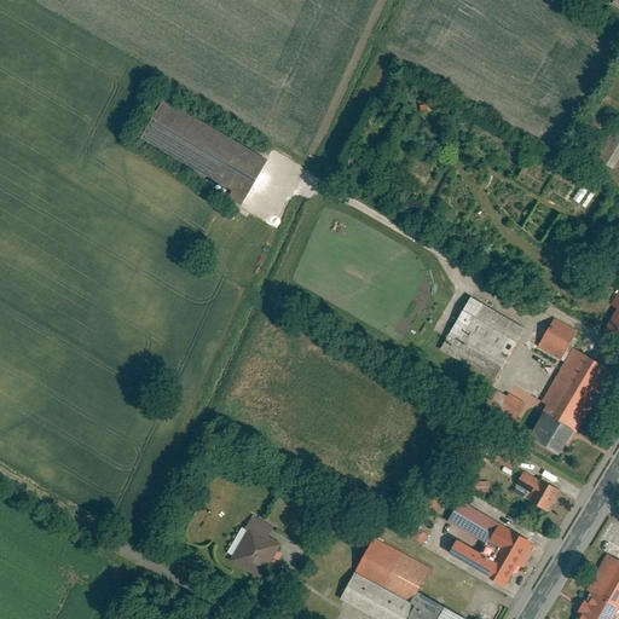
[(241,204),(267,158),(165,98),(143,137),(231,189),(226,196),(241,204)]
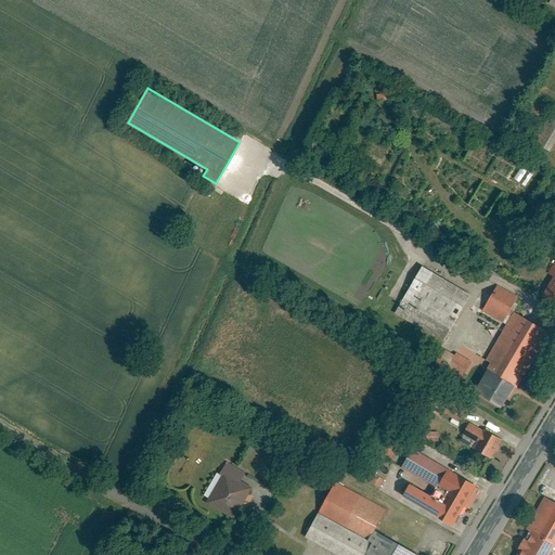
[(554,107),(534,143),(550,153),(554,143),(554,107)]
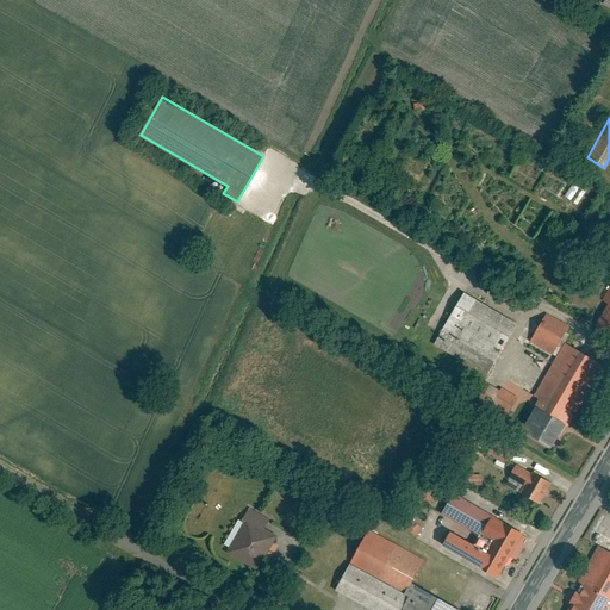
[(518,325),(464,293),(434,346),(489,377),(518,325)]
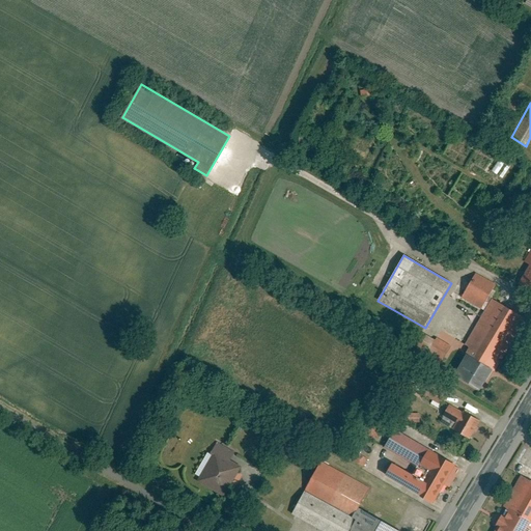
[(530,290),(530,266),(520,284),(530,290)]
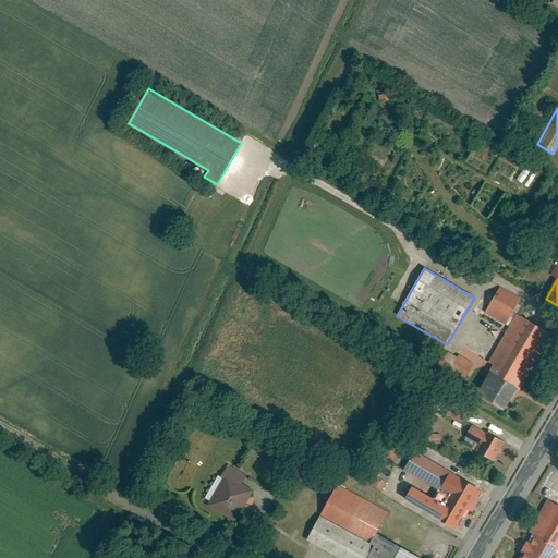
[(520,390),(553,336),(517,314),(521,307),(518,305),(521,300),(500,288),(485,313),(510,327),(488,362),(493,365),(488,372),(492,374),(512,386),(520,390)]
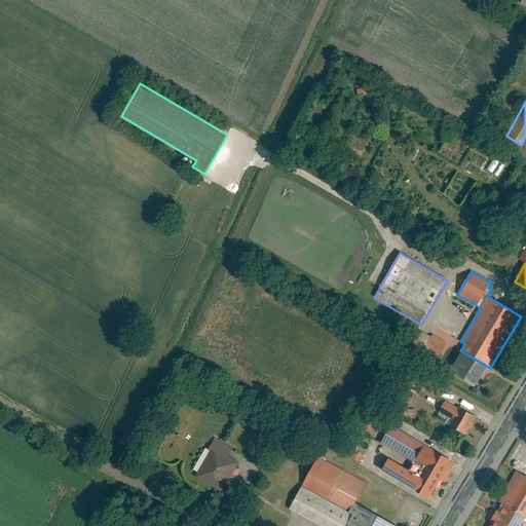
[(433,335),(430,338),(416,329),(408,341),(437,360),(447,343),(433,335)]
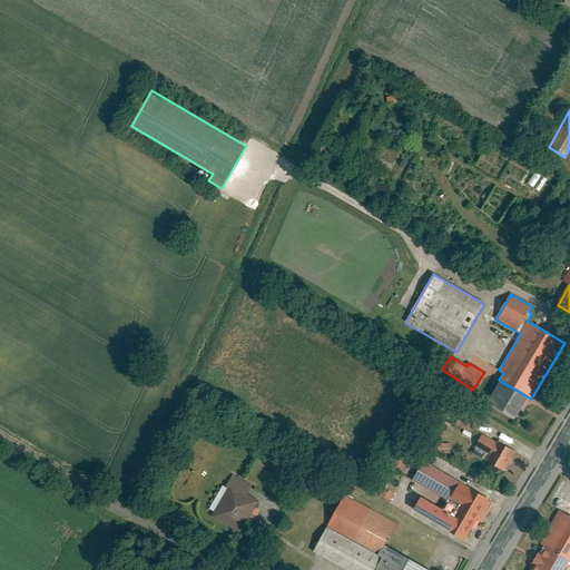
[(523,394),(502,382),(490,403),(514,419),(521,408),(517,405),(523,394)]
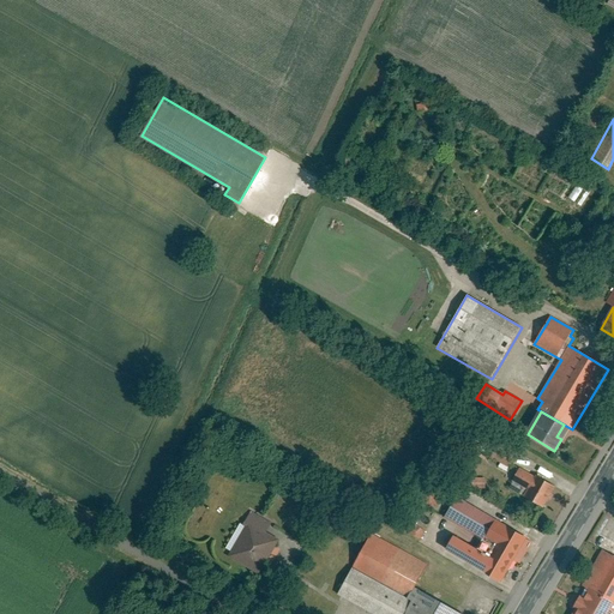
[(543,507),(555,486),(536,475),(535,477),(519,468),(512,481),(528,491),(524,497),(543,507)]
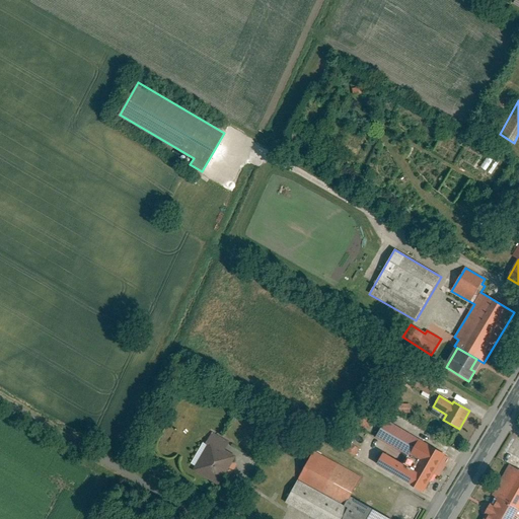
[(395,404),(395,413),(411,413),(411,404),(395,404)]
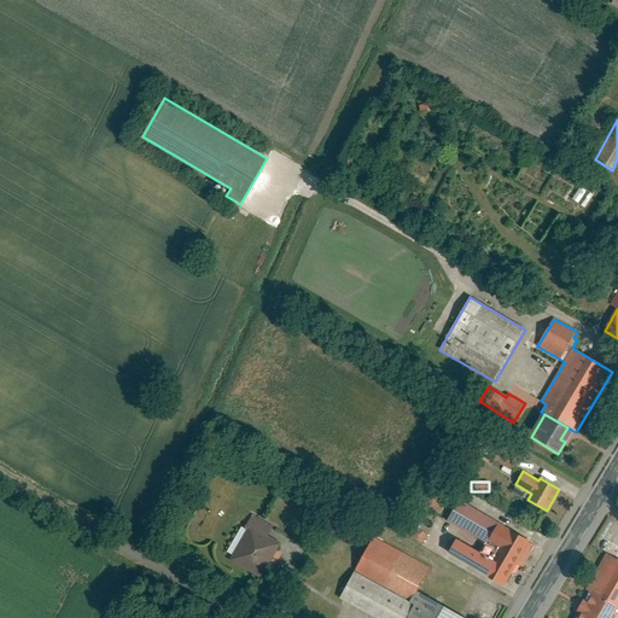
[(536,546),(459,501),(448,520),(487,542),(481,553),(456,540),(449,553),(505,584),(517,563),(524,566),(536,546)]
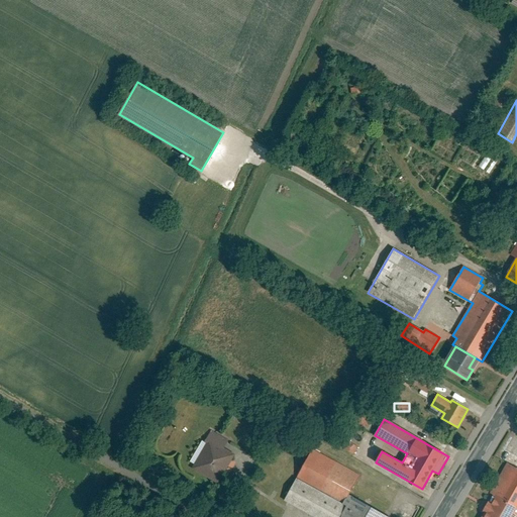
[(228,441),(211,432),(206,440),(209,442),(195,468),(219,482),(233,456),(223,450),(228,441)]
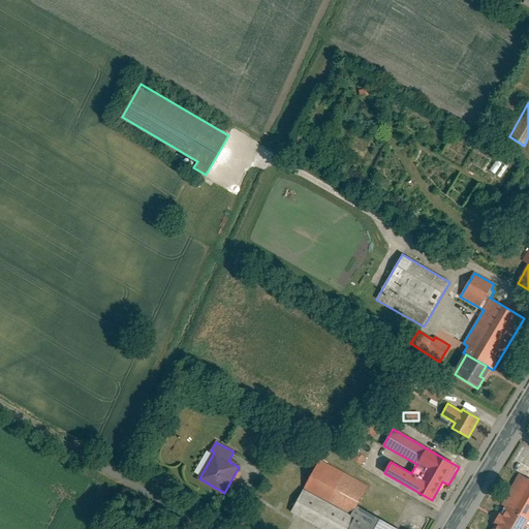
[(351,448),(346,457),(358,463),(362,455),(351,448)]
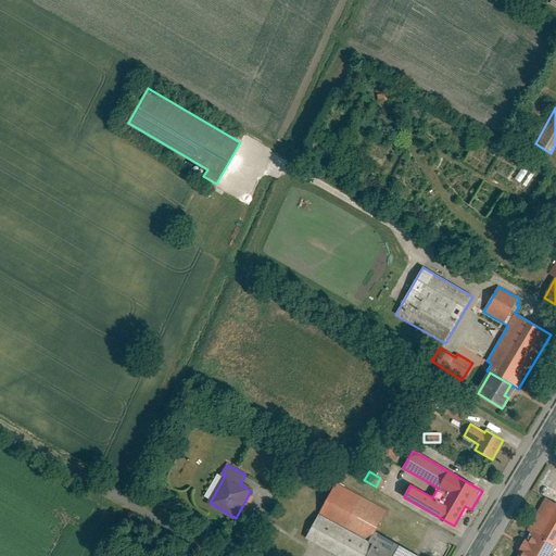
[(388,513),(338,484),(320,513),(371,542),(376,534),(388,513)]
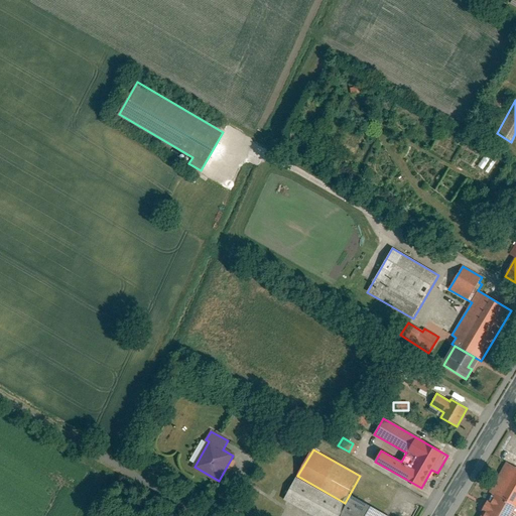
[(515,507),(515,467),(507,462),(489,492),(493,495),(515,507)]
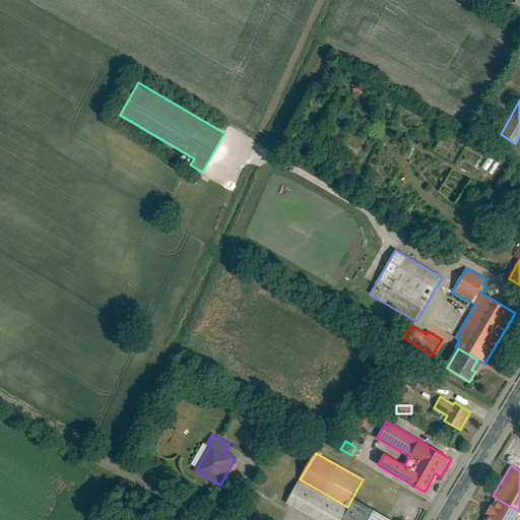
[(339,519),(347,507),(300,479),(286,504),(315,519),(339,519)]
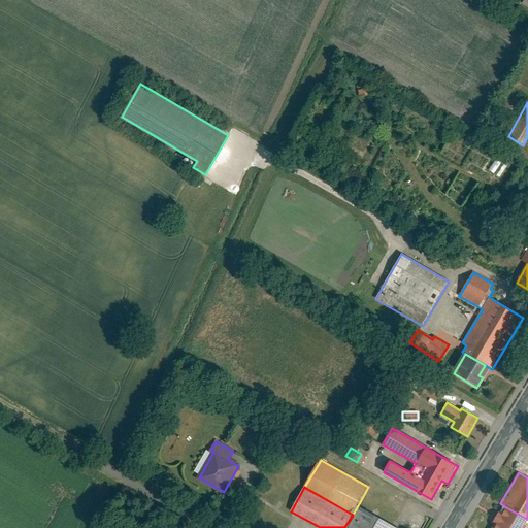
[(526,527),(527,526),(527,519),(504,506),(500,515),(499,514),(495,522),(498,523),(495,527),(526,527)]
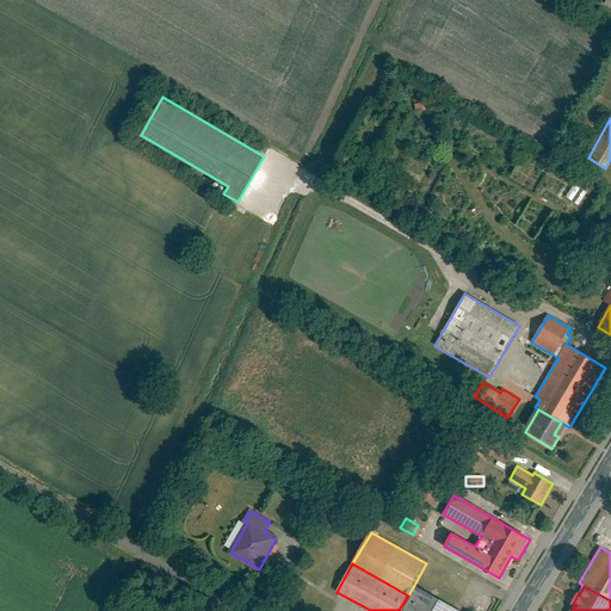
[(455,610),(413,587),(408,596),(399,610),(455,610)]
